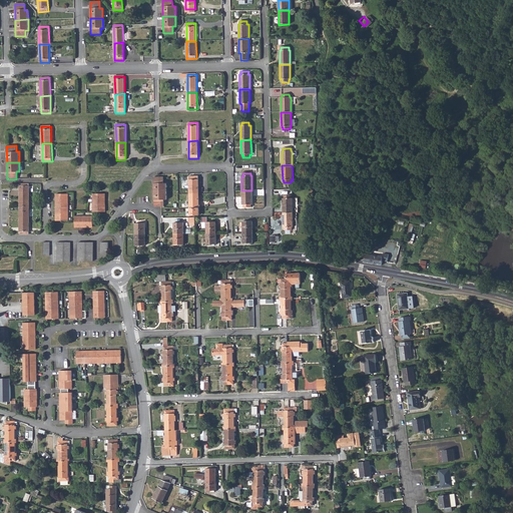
[(189,176),(189,194),(198,194),(198,176),(189,176)]
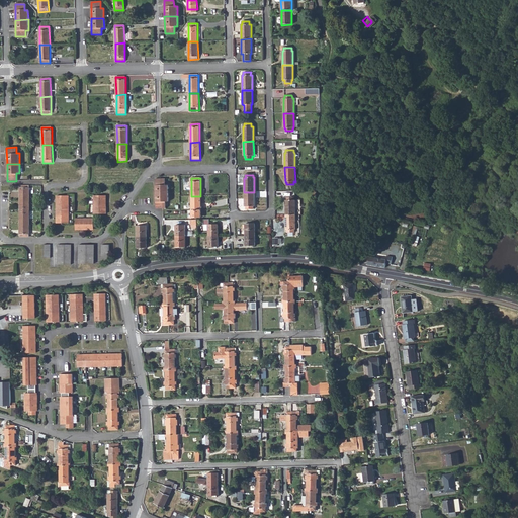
[(162,179),(156,179),(156,193),(168,193),(168,185),(166,185),(165,179),(162,179)]
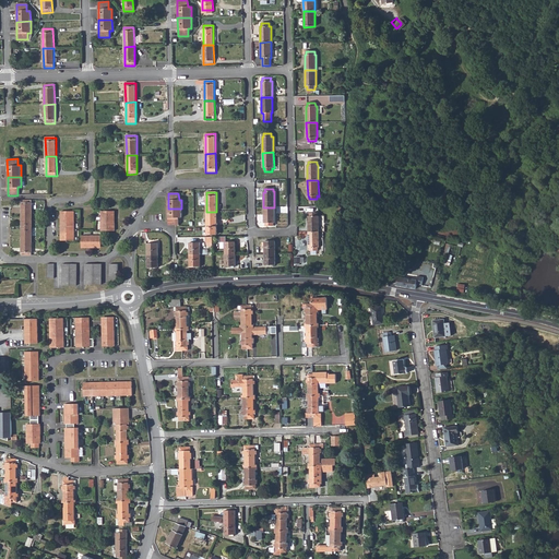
[(32,201),(21,201),(21,214),(32,214),(32,201)]
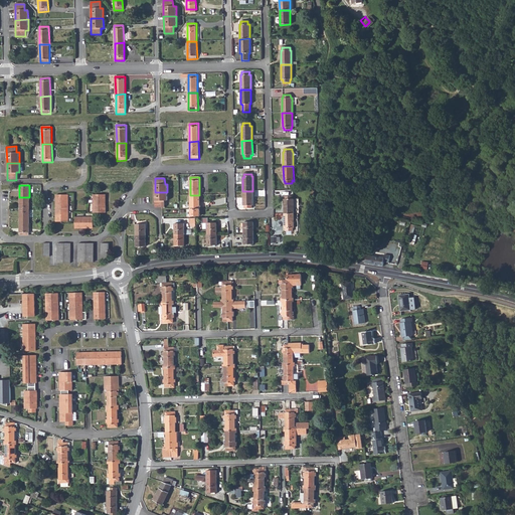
[(252,191),(242,191),(243,206),(244,206),(244,208),(251,208),(251,205),(253,205),(252,191)]
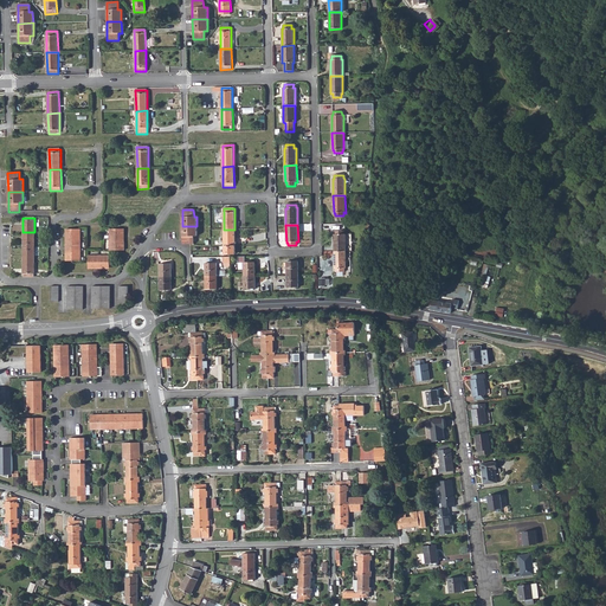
[(197,226),(182,226),(184,240),(184,244),(194,244),(194,236),(197,236),(197,226)]
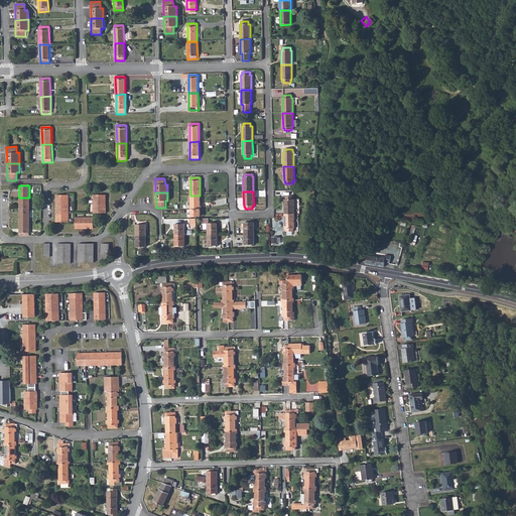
[(57,204),(55,204),(55,212),(56,212),(56,213),(56,218),(56,223),(59,223),(59,221),(61,221),(61,222),(69,223),(69,204),(68,204),(68,196),(56,195),(56,199),(57,199),(57,204)]
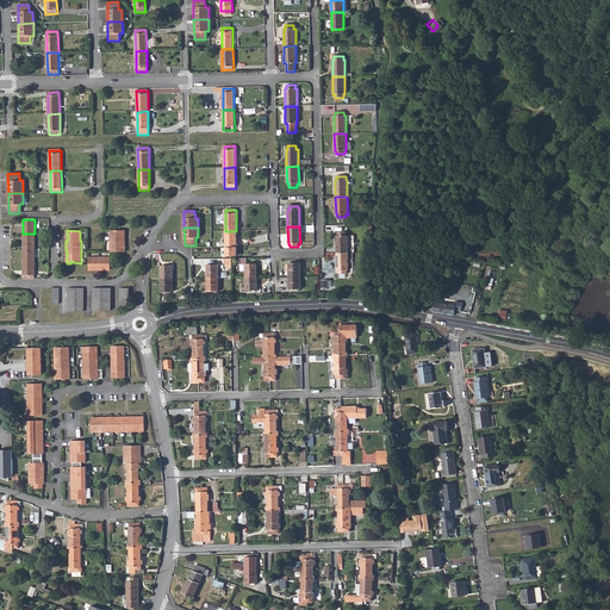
[(118,230),(110,231),(110,241),(110,251),(125,251),(125,243),(123,243),(123,241),(123,236),(124,236),(124,230),(120,231),(120,232),(118,232),(118,230)]
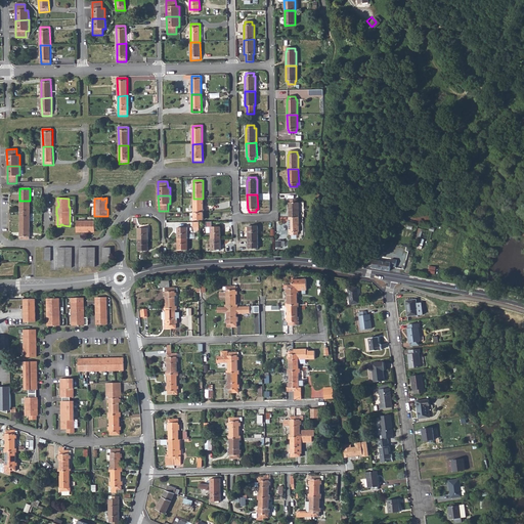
[(203,199),(193,199),(193,213),(204,213),(203,199)]
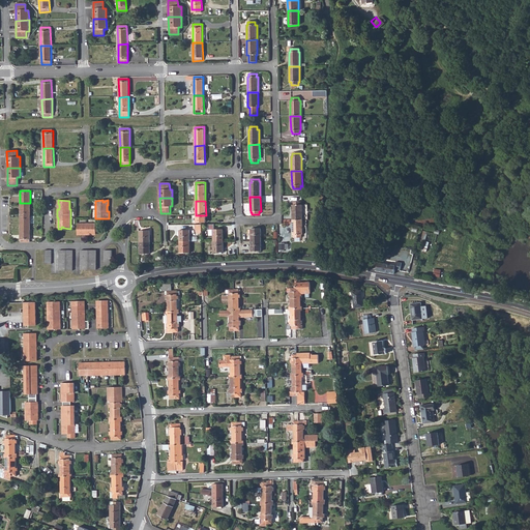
[(292,205),(292,219),(302,219),(302,205),(301,205),(301,202),(293,202),(293,205),(292,205)]
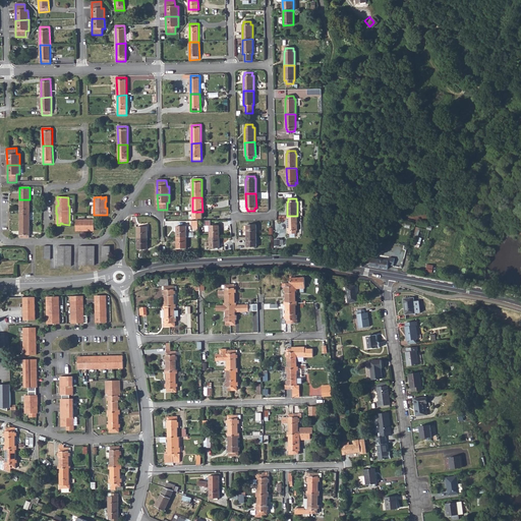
[(30,199),(19,199),(19,212),(30,212),(30,199)]
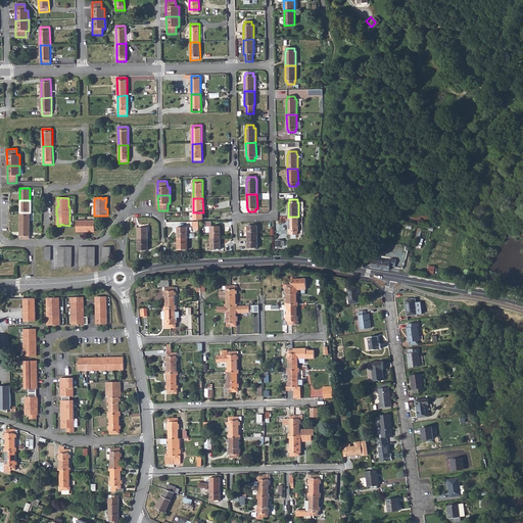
[(30,212),(19,212),(19,226),(30,226),(30,212)]
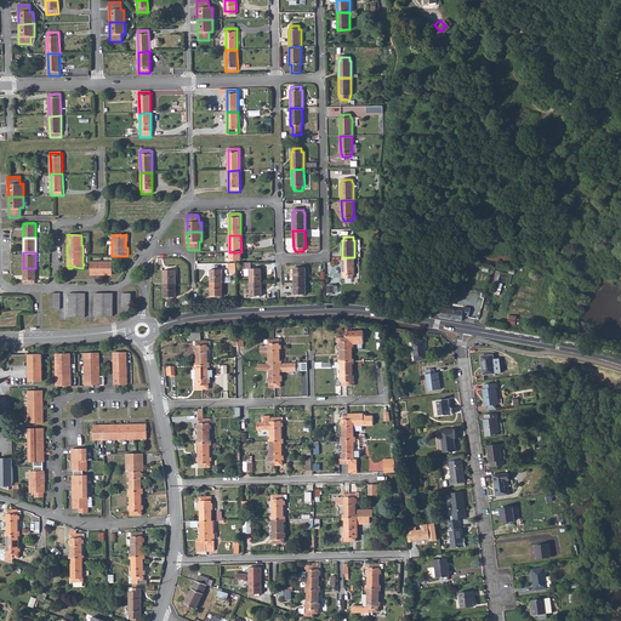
[(354,257),(342,257),(343,275),(345,275),(345,279),(353,279),(353,275),(354,275),(354,257)]
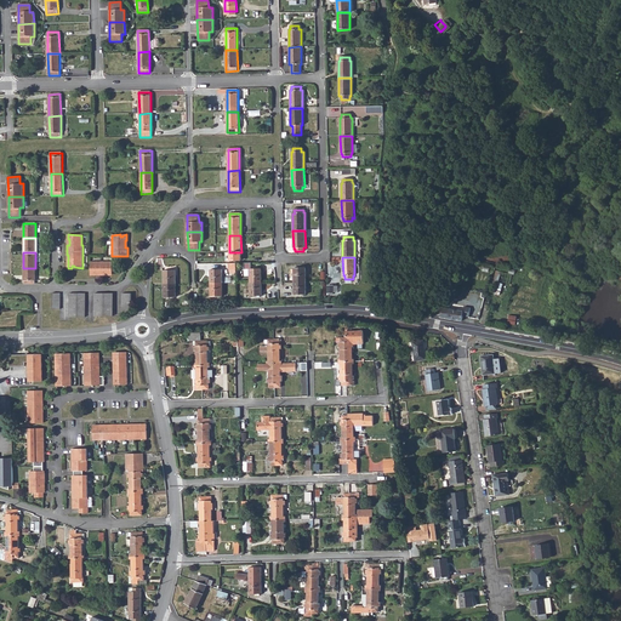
[(90,275),(95,275),(95,273),(101,273),(101,275),(104,275),(104,273),(112,273),(112,262),(101,262),(90,262),(90,275)]
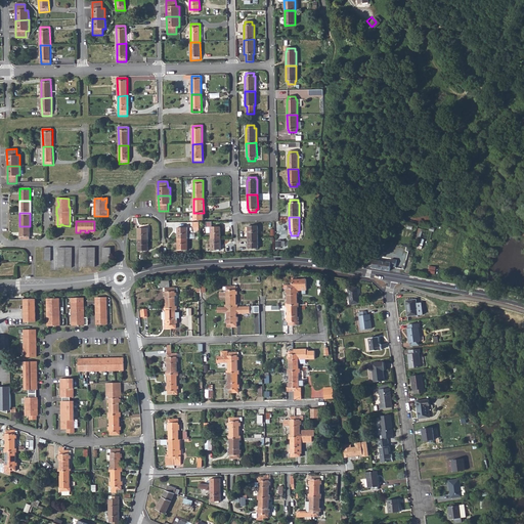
[(19,226),(19,238),(30,238),(30,226),(19,226)]
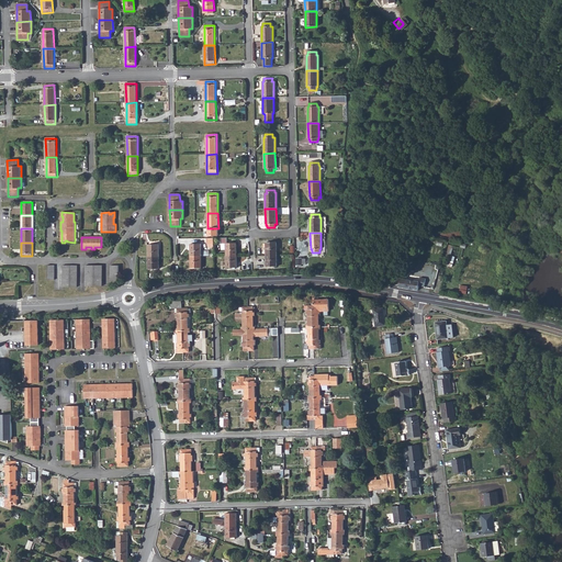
[(237,243),(225,244),(222,244),(222,249),(226,249),(226,256),(237,255),(237,243)]
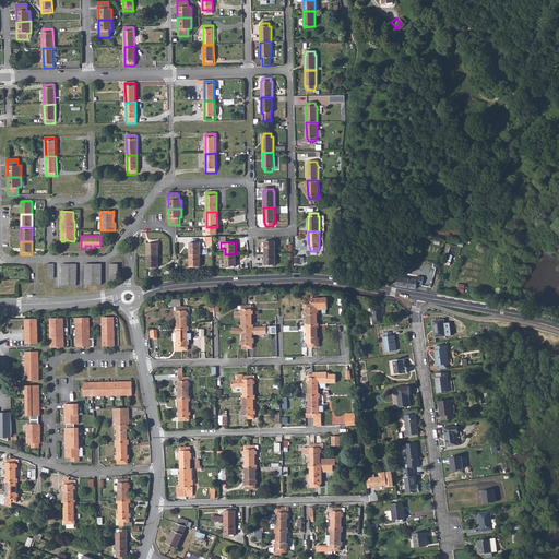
[(264,241),(264,253),(276,253),(275,241),(264,241)]
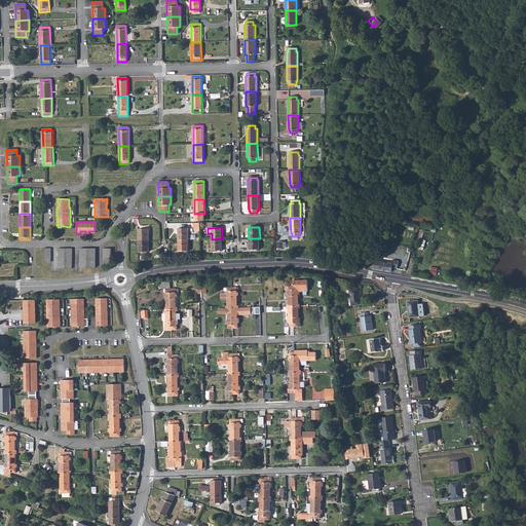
[(178,228),(178,239),(189,239),(188,228),(178,228)]
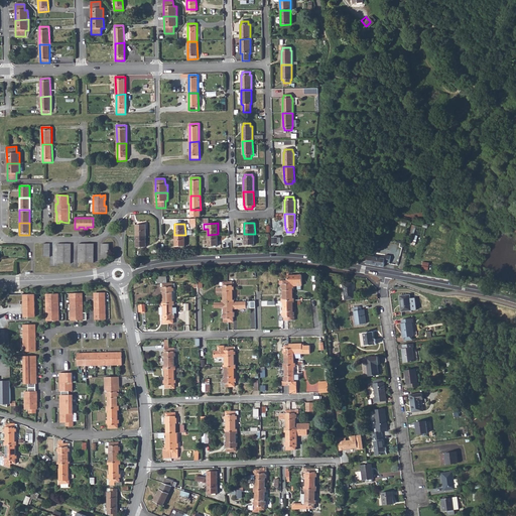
[(136,225),(136,236),(146,236),(146,225),(136,225)]
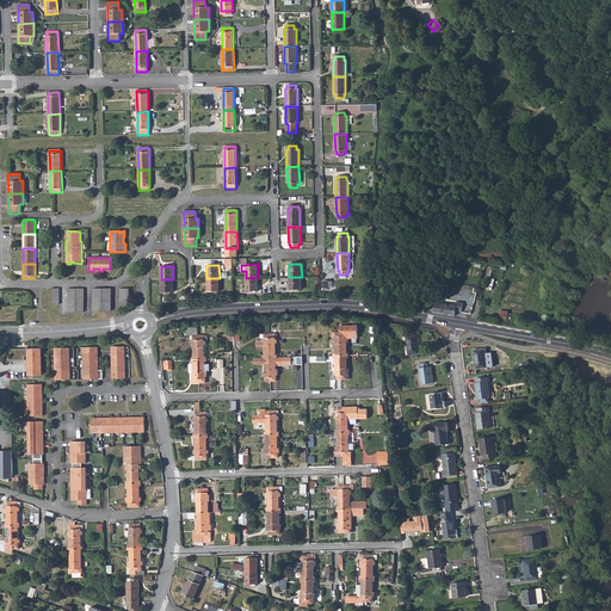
[(258,277),(246,278),(246,291),(258,291),(258,277)]
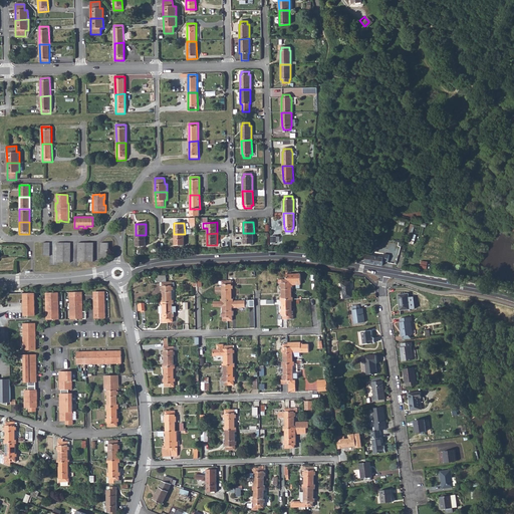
[(254,233),(243,233),(244,244),(254,244),(254,233)]
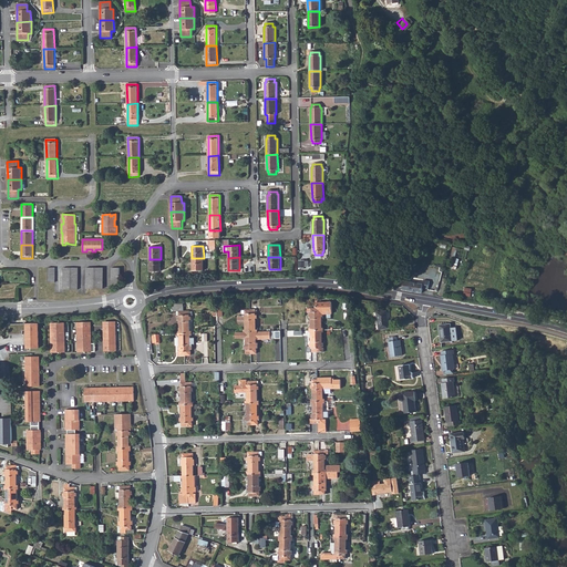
[(204,258),(192,258),(192,270),(204,270),(204,258)]
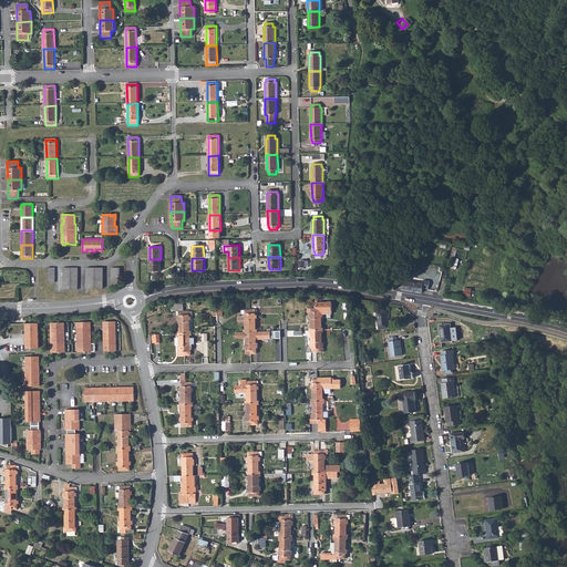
[(161,259),(150,259),(150,271),(161,271),(161,259)]
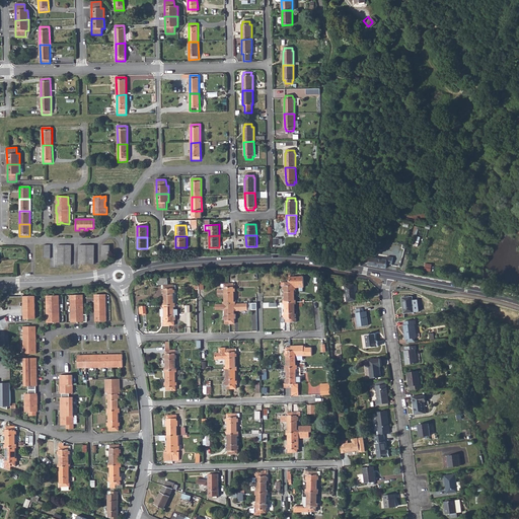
[(71,245),(58,245),(58,266),(71,266),(71,245)]
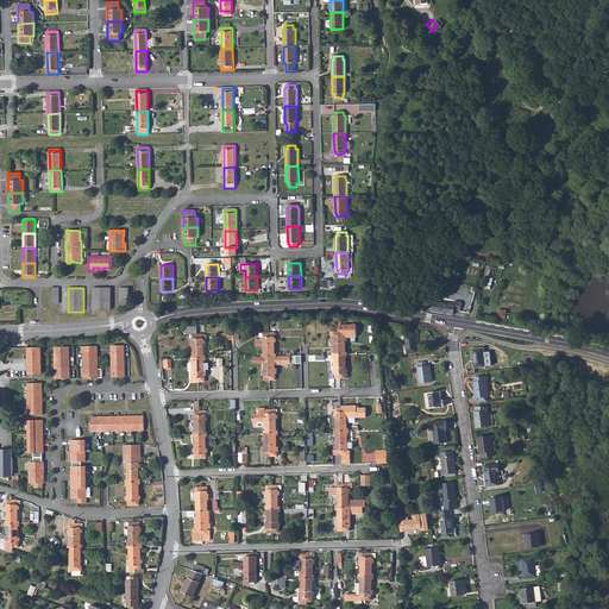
[(111,288),(93,288),(93,311),(111,311),(111,288)]
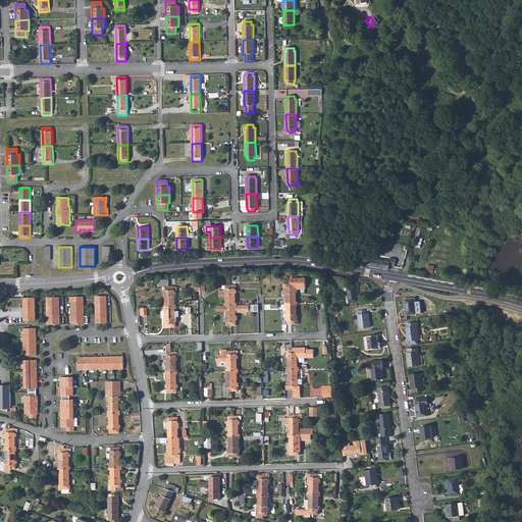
[(373,259),(370,267),(388,270),(389,265),(395,266),(396,259),(390,258),(389,262),(373,259)]
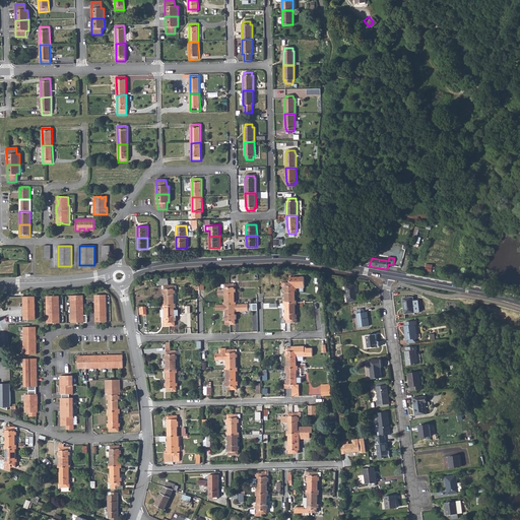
[(304,277),(289,277),(289,283),(290,304),(296,303),(296,302),(295,290),(295,288),(297,288),(304,288),(304,277)]
